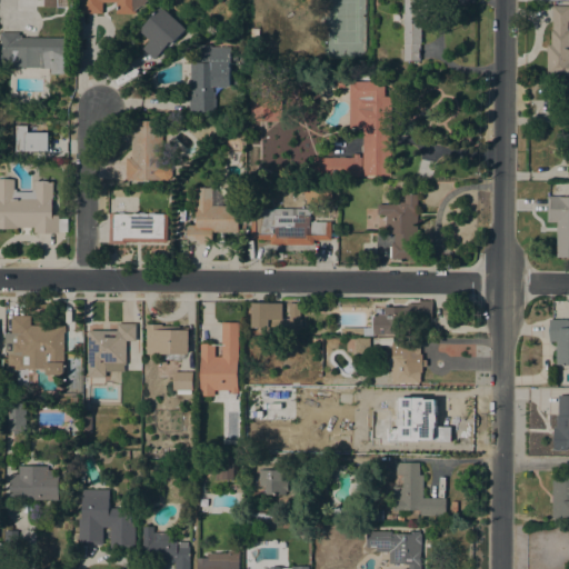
[(147,0),(146,1),(145,3),(142,6),(140,5),(135,10),(135,13),(116,13),(116,2),(102,2),(102,13),(80,12),(80,10),(76,10),(76,0),(147,0)]
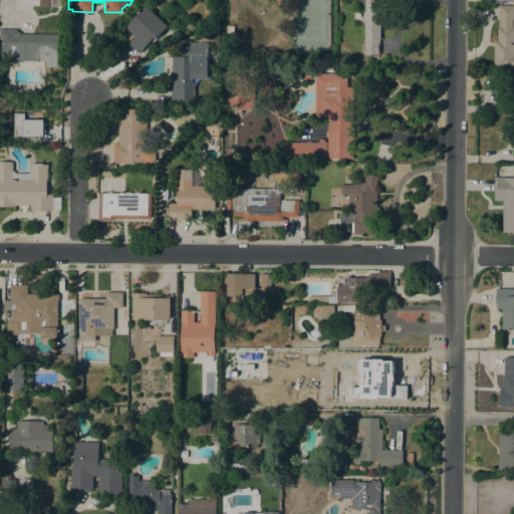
[(391,0),(391,9),(380,9),(380,39),(378,39),(379,54),(364,54),(364,0),(391,0)]
